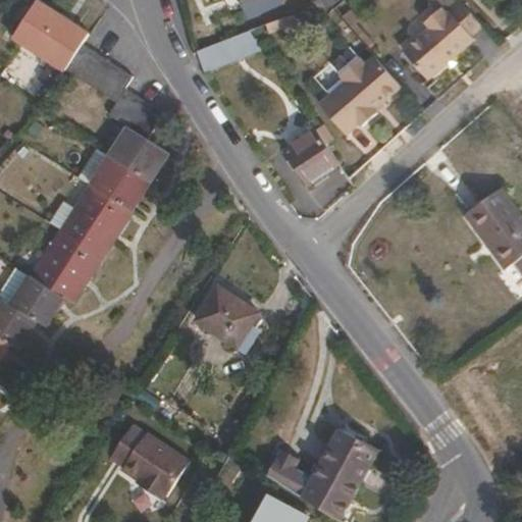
[(426,80),(472,40),(469,37),(480,27),(460,2),(445,15),(439,9),(423,23),(428,29),(401,51),(426,80)]
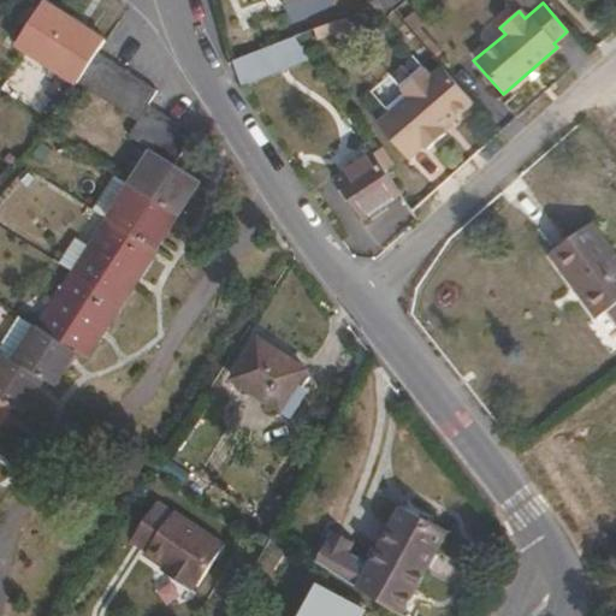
[(94,55),(102,43),(43,4),(15,48),(75,87),(94,55)]
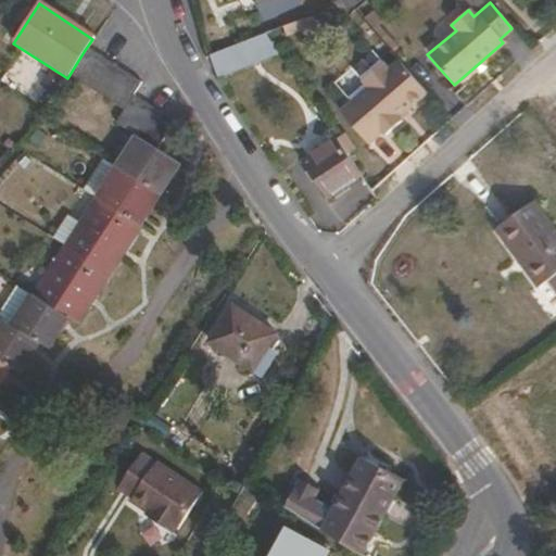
[(218,75),(279,52),(265,33),(210,53),(218,75)]
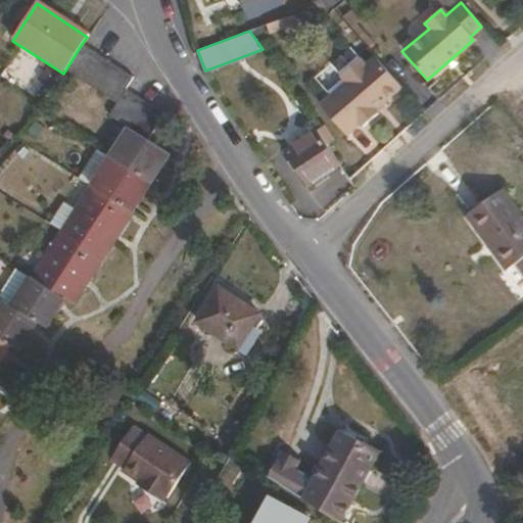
[(78,82),(94,56),(80,47),(63,74),(78,82)]
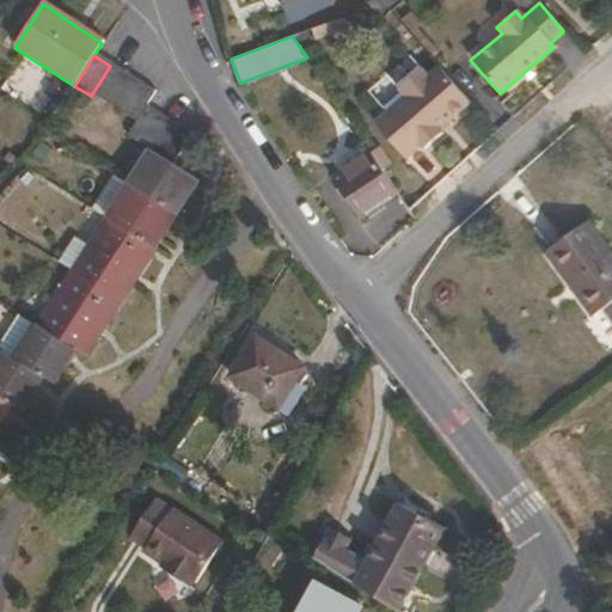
[(105,105),(126,75),(110,66),(91,96),(105,105)]
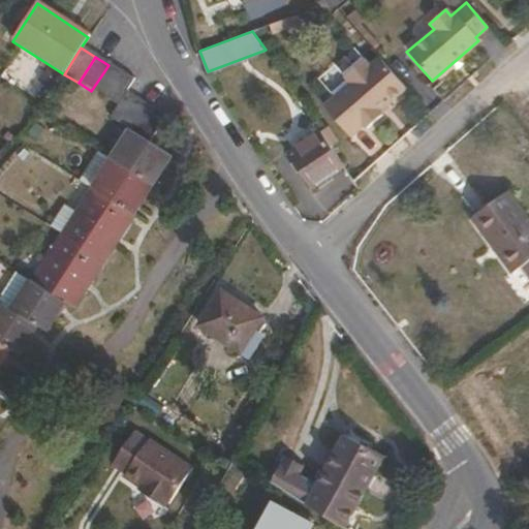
[(377,112),(405,88),(382,62),(372,69),(366,63),(345,79),(351,86),(324,105),(349,136),(362,124),(365,128),(380,115),(377,112)]
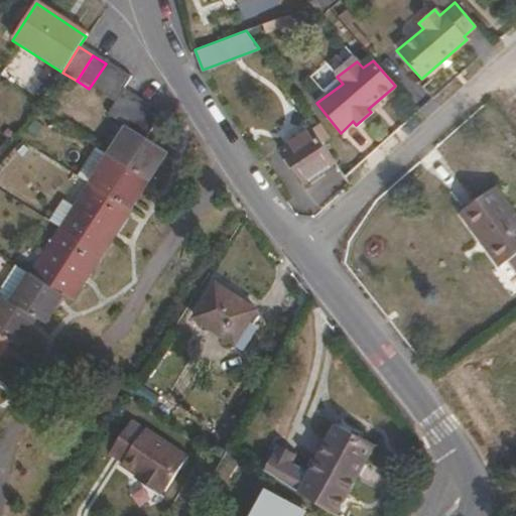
[(102,97),(118,71),(106,63),(89,89),(102,97)]
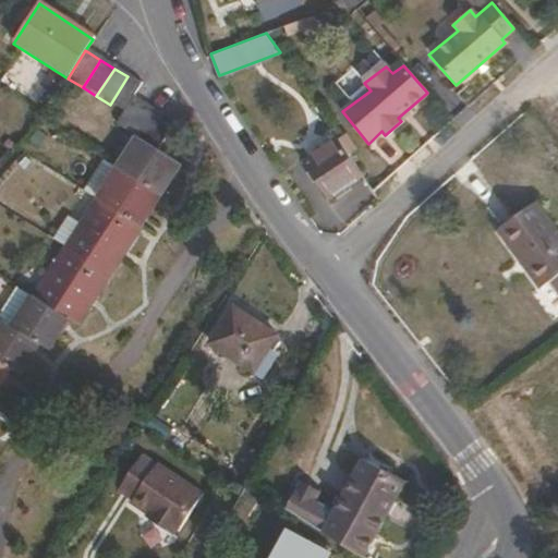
[(123,113),(134,98),(142,85),(128,76),(110,105),(123,113)]
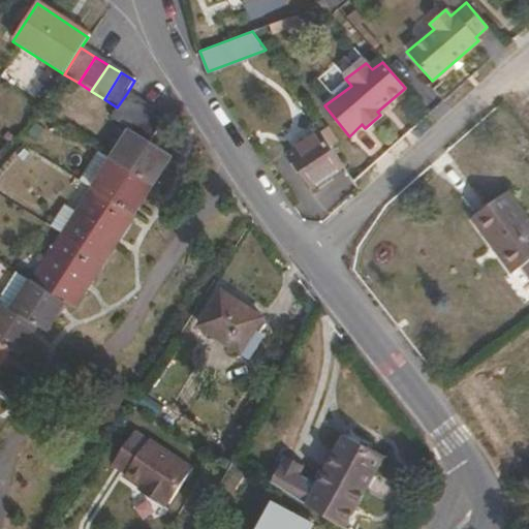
[(121,127),(137,99),(127,93),(117,107),(109,120),(121,127)]
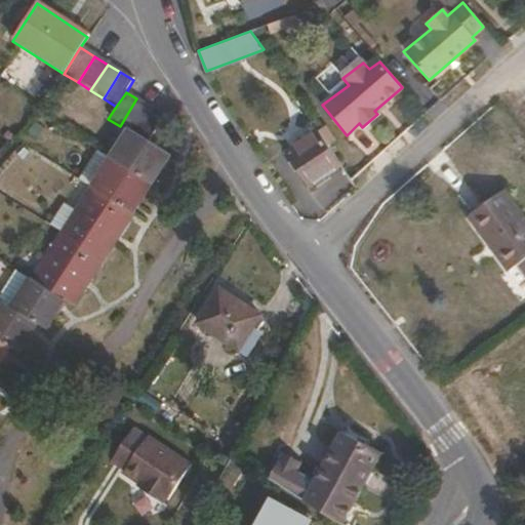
[(133,134),(150,107),(136,98),(120,126),(127,130),(133,134)]
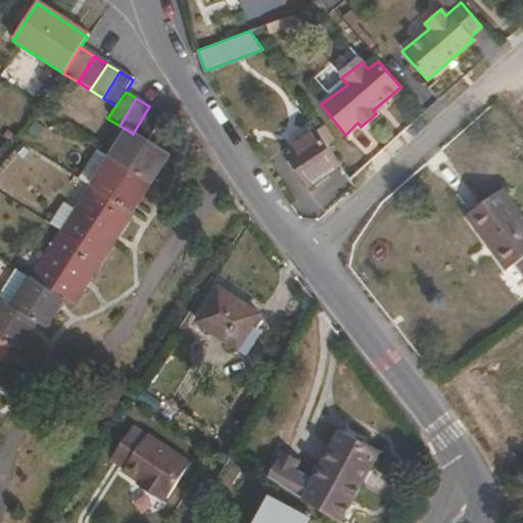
[(146,142),(163,115),(149,106),(133,134),(146,142)]
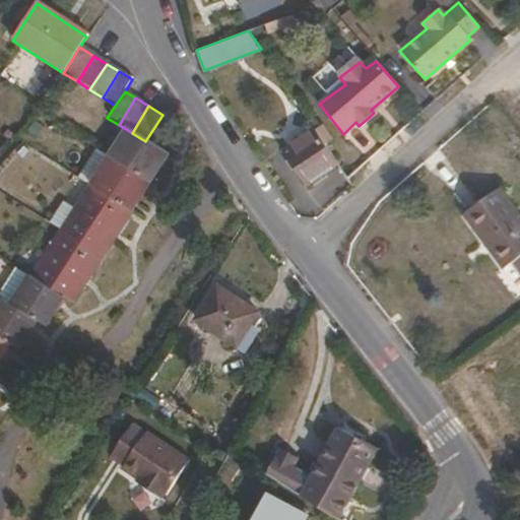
[(332,141),(322,126),(315,131),(324,146),(332,141)]
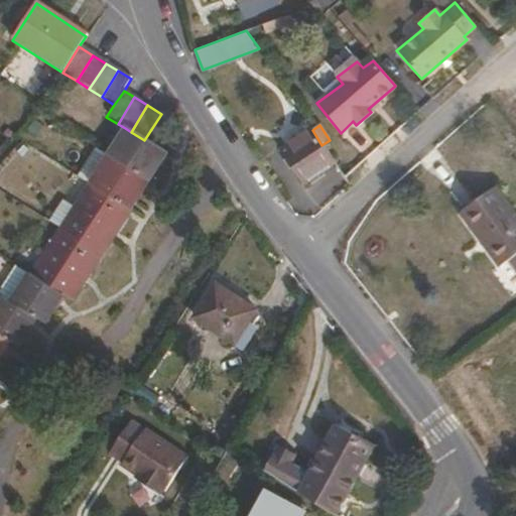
[(149,181),(166,153),(144,140),(131,132),(125,128),(109,155),(149,181)]
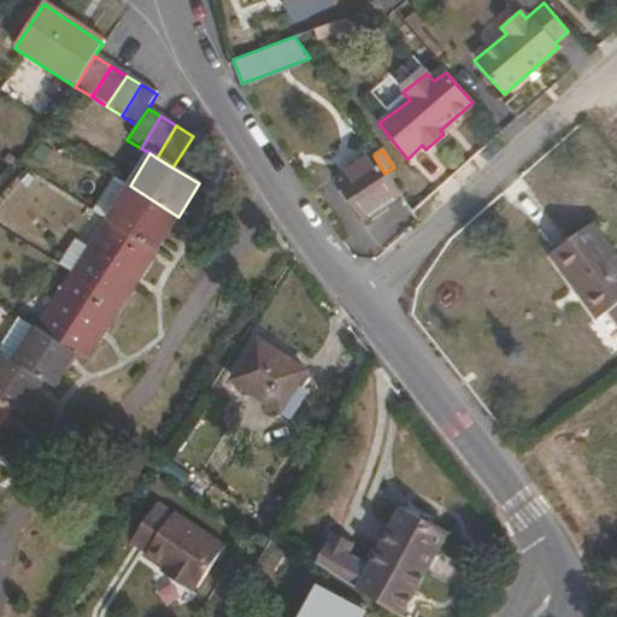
[(385,174),(374,156),(336,182),(364,222),(400,197),(385,174)]
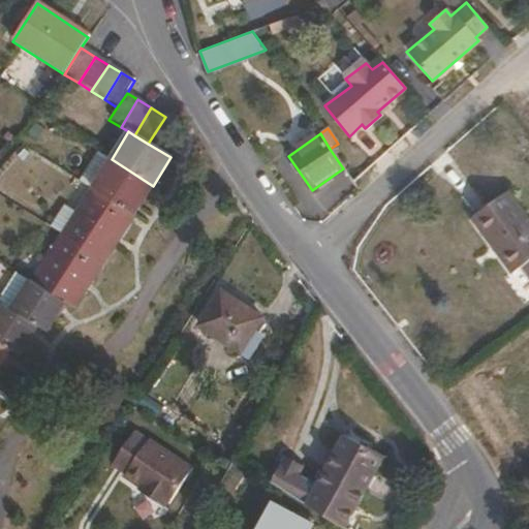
[(92,190),(112,159),(98,151),(79,181),(92,190)]
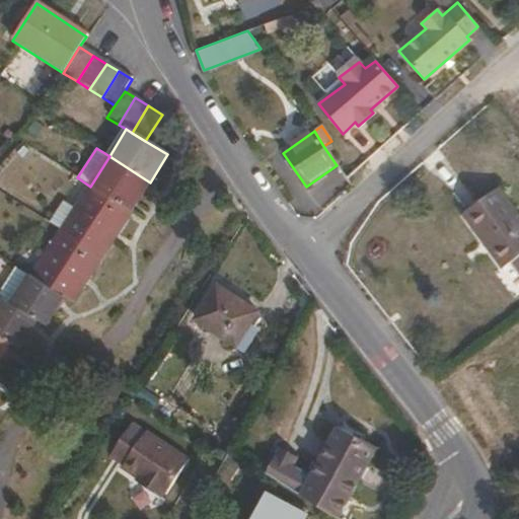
[(150,182),(109,156),(90,187),(131,213),(150,182)]
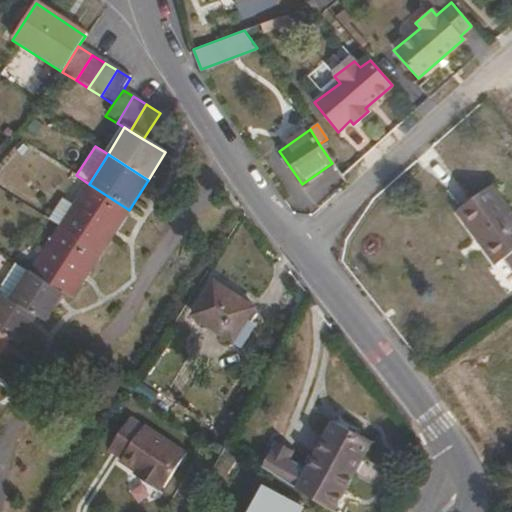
[(511,220),(482,181),(449,208),(488,260),(496,254),(511,274),(511,273),(511,220)]
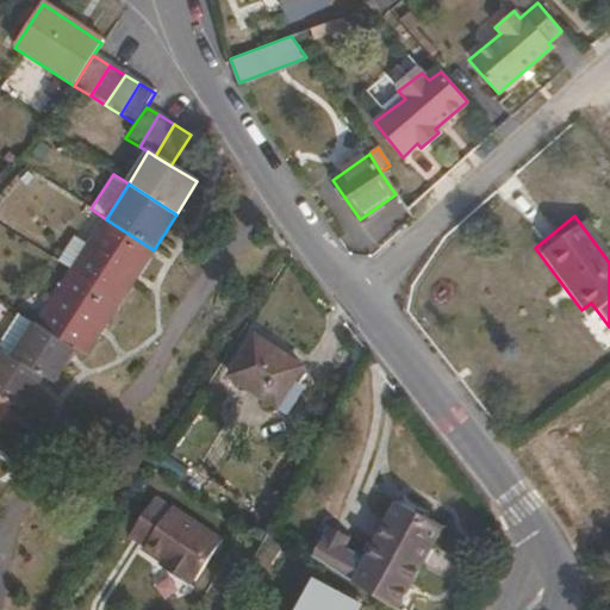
[(120,303),(154,250),(106,219),(72,273),(120,303)]
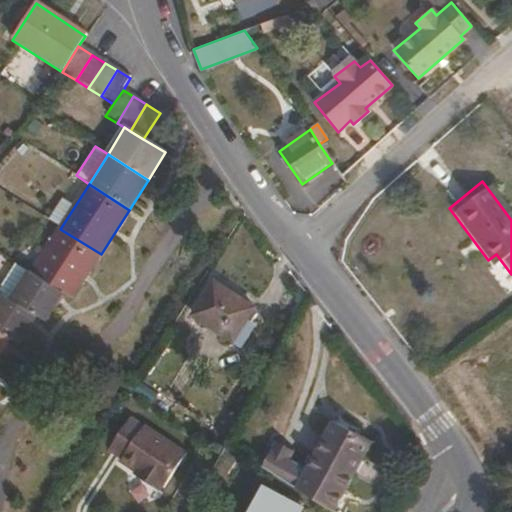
[(72,300),(101,254),(60,229),(31,274),(63,294),(72,300)]
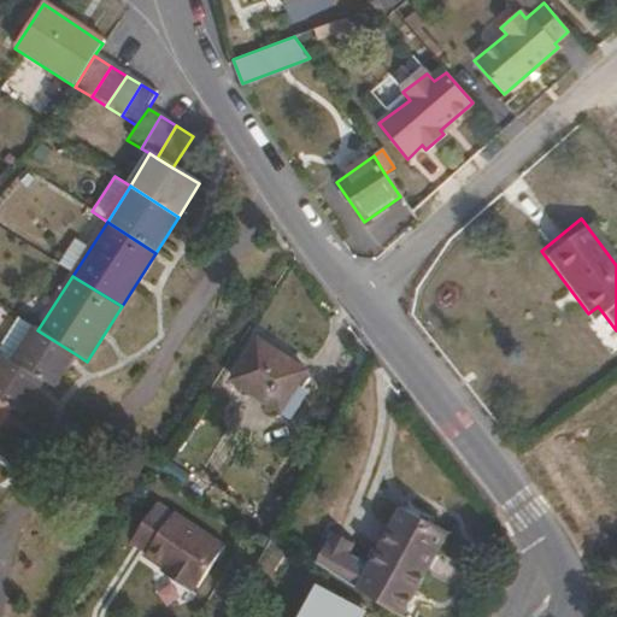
[(16,362),(35,328),(21,318),(0,350),(0,352),(5,356),(16,362)]
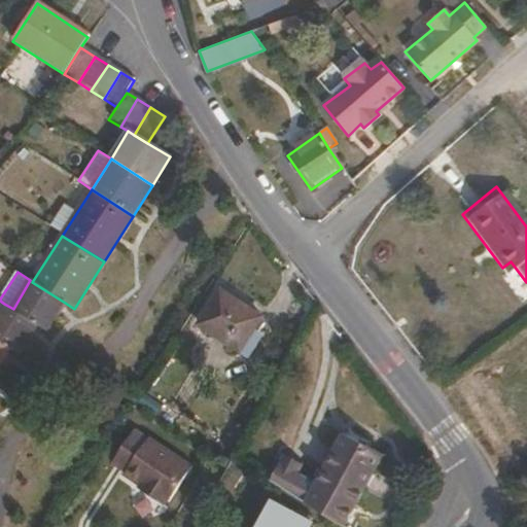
[(46,331),(65,303),(32,282),(30,280),(13,309),(38,325),(46,331)]
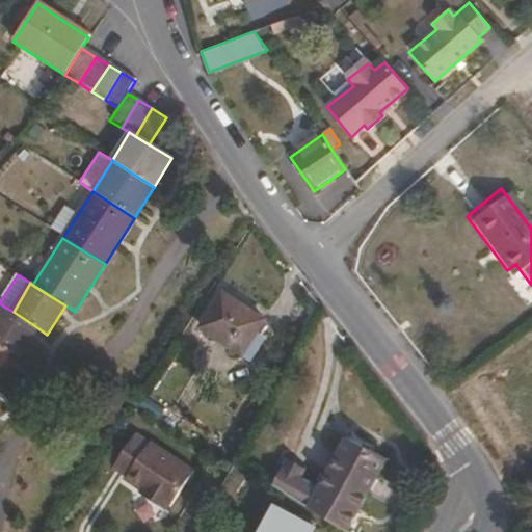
[(251,336),(263,321),(220,294),(197,328),(249,362),(262,342),(251,336)]
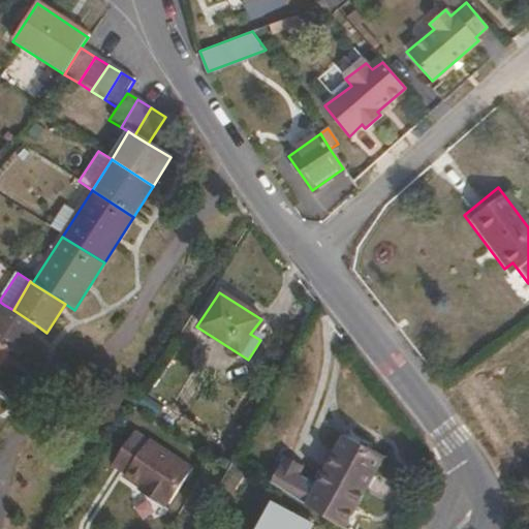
[(19,356),(38,327),(13,310),(4,305),(0,311),(0,344),(10,351),(19,356)]
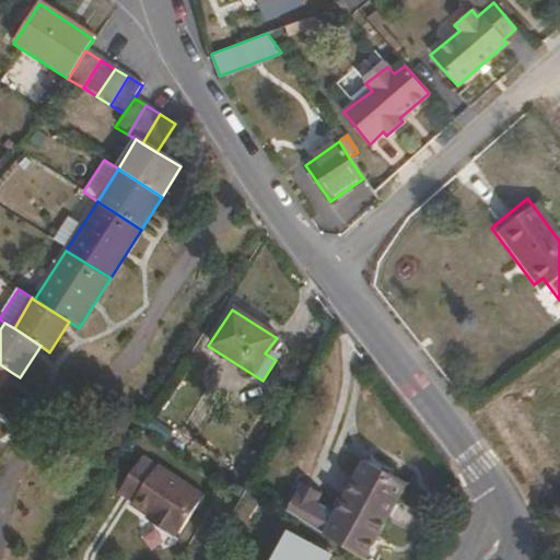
[(0,386),(11,372),(0,364),(0,386)]
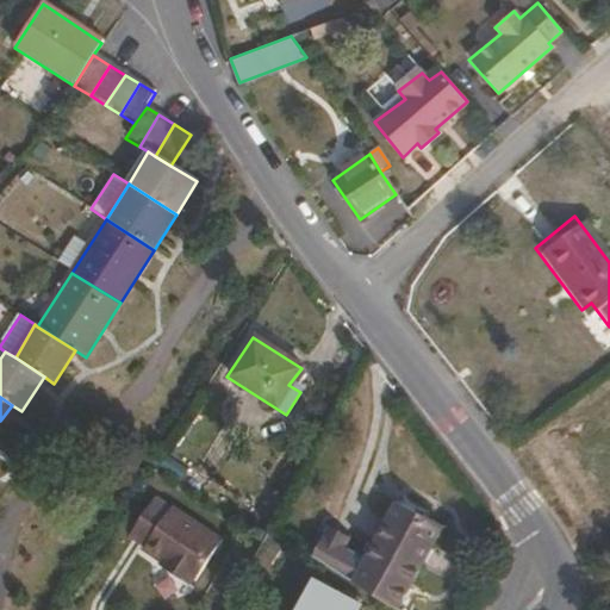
[(124,548),(197,586),(224,534),(153,496),(124,548)]
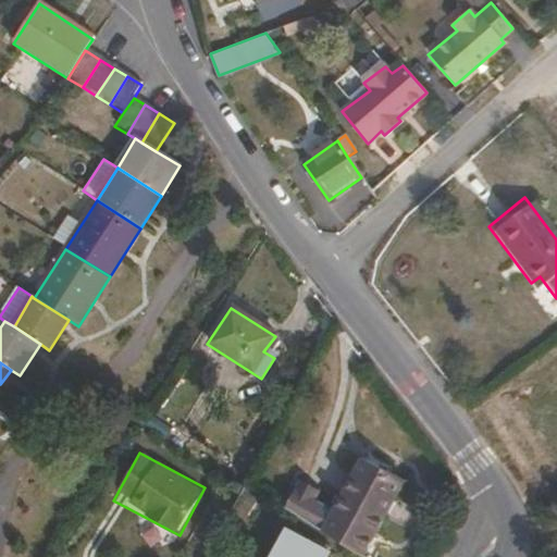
[(359,556),(361,556),(405,483),(364,460),(331,517),(309,506),(316,496),(297,485),(282,512),(359,556)]
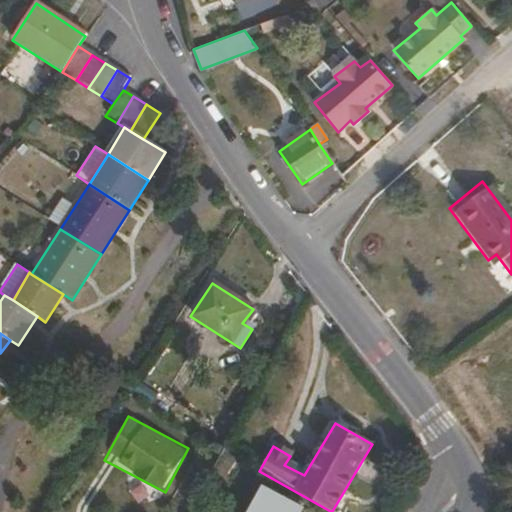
[(299,511),(303,507),(261,483),(244,511),(299,511)]
